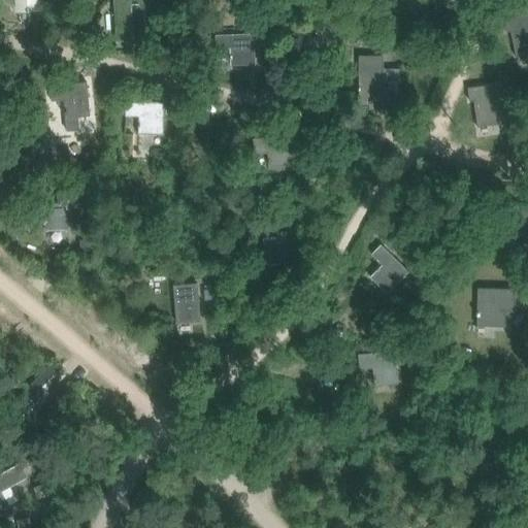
[(3,0),(4,2),(6,4),(8,5),(11,5),(13,5),(14,11),(40,9),(38,0),(3,0)]
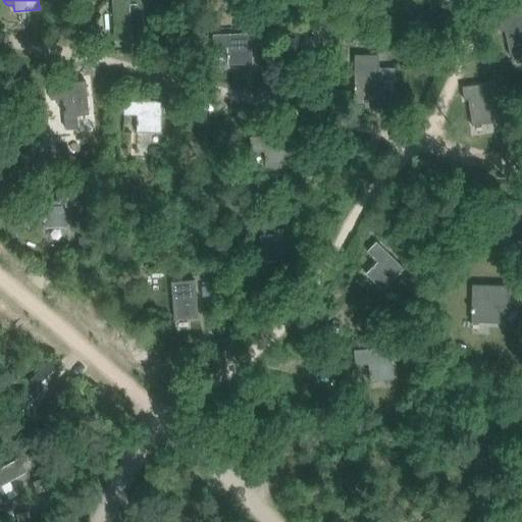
[(128,1),(115,1),(116,14),(117,40),(141,39),(140,19),(151,18),(151,8),(129,9),(128,1)]
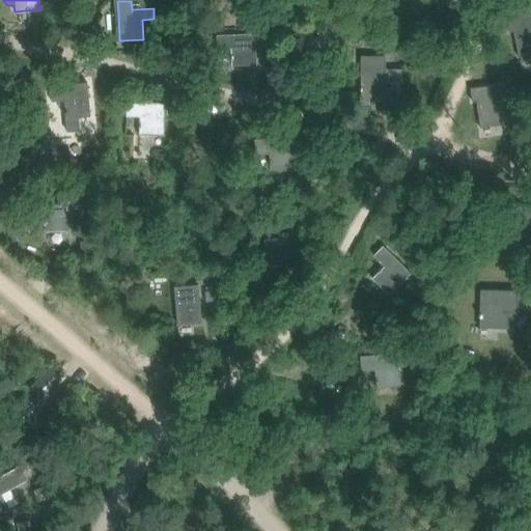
[(530,12),(506,19),(508,31),(514,30),(519,56),(530,53),(530,12)]
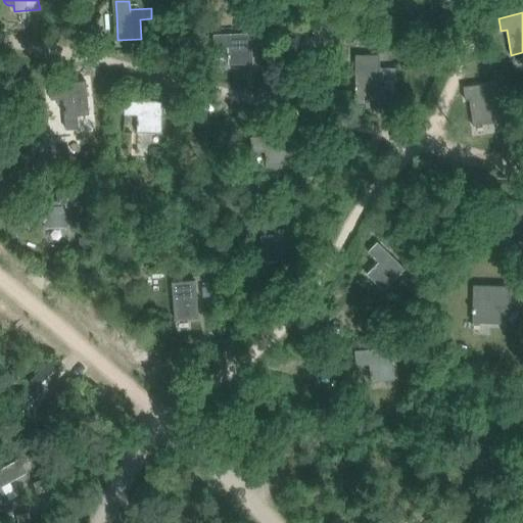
[(250,34),(214,35),(214,49),(229,49),(229,64),(251,63),(250,34)]
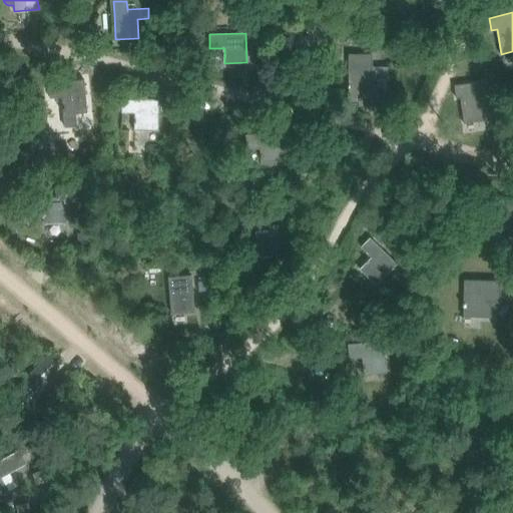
[(262,34),(254,34),(254,46),(263,46),(262,34)]
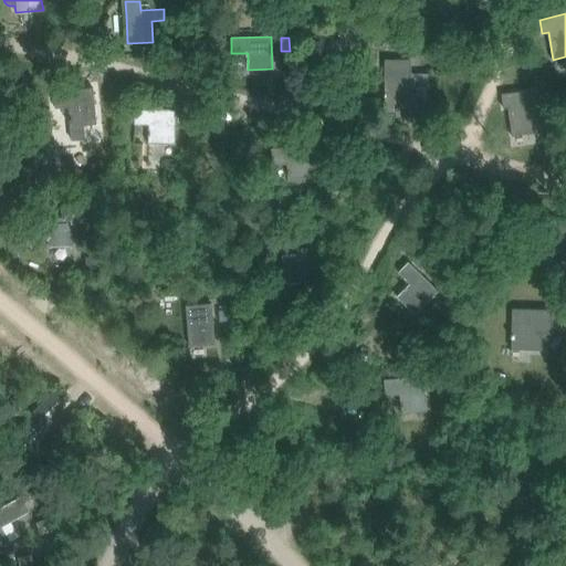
[(385,60),(385,106),(410,106),(410,87),(426,86),(426,74),(410,74),(410,60),(385,60)]
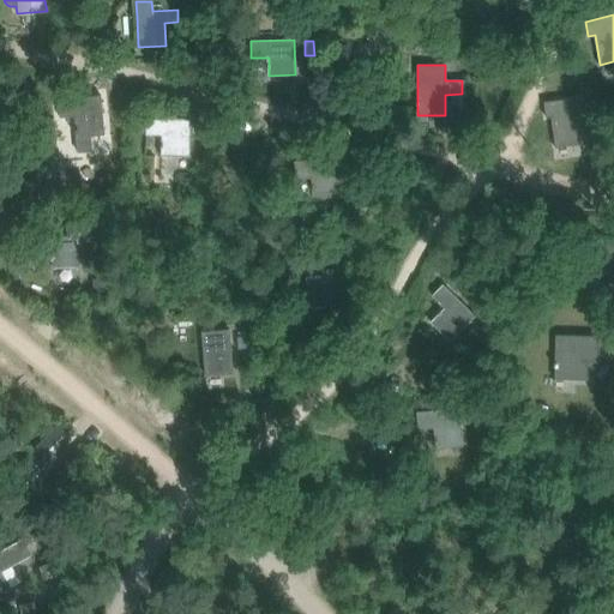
[(101,95),(58,100),(60,116),(74,115),(77,140),(78,152),(92,151),(91,136),(104,134),(101,95)]
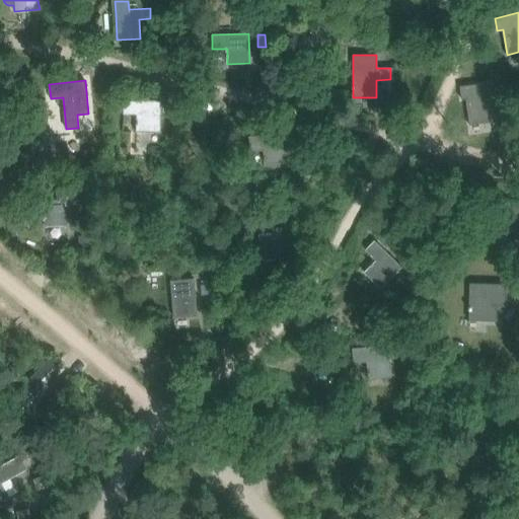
[(459,85),(461,99),(466,98),(469,125),(493,122),(491,101),(495,100),(493,81),(459,85)]
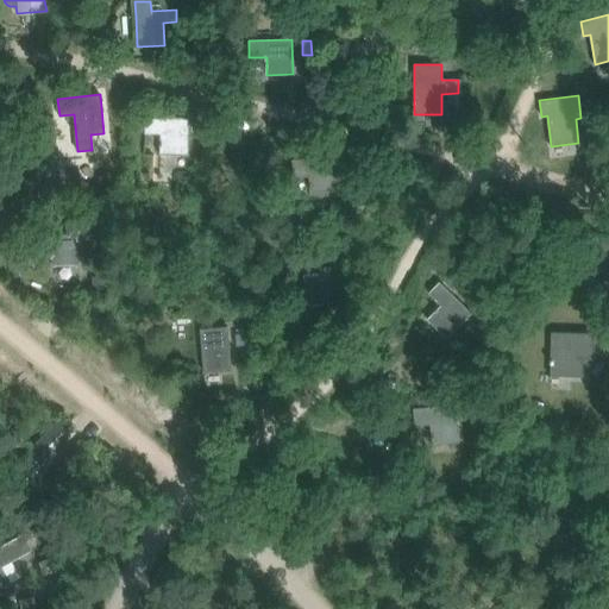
[(144,115),(144,133),(159,135),(158,154),(187,155),(188,117),(144,115)]
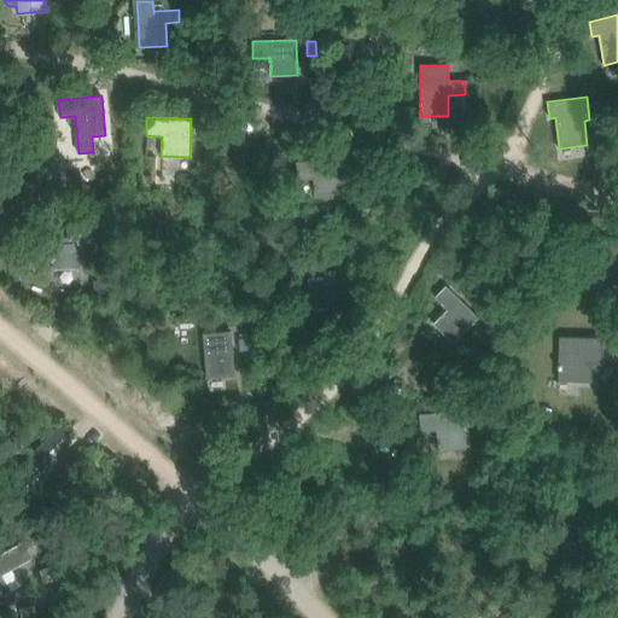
[(295,162),(296,179),(314,178),(315,198),(342,196),(339,159),(295,162)]
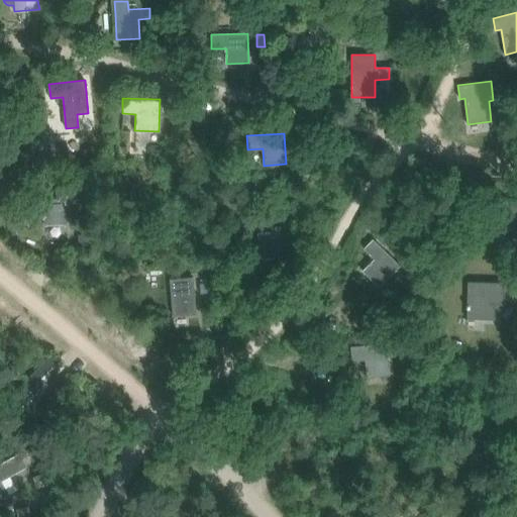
[(48,136),(36,137),(37,150),(49,149),(48,136)]
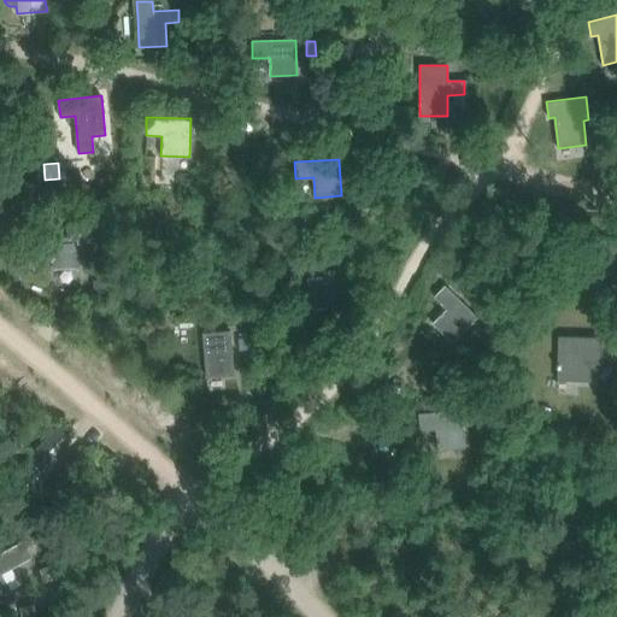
[(369,197),(353,195),(352,216),(368,217),(369,197)]
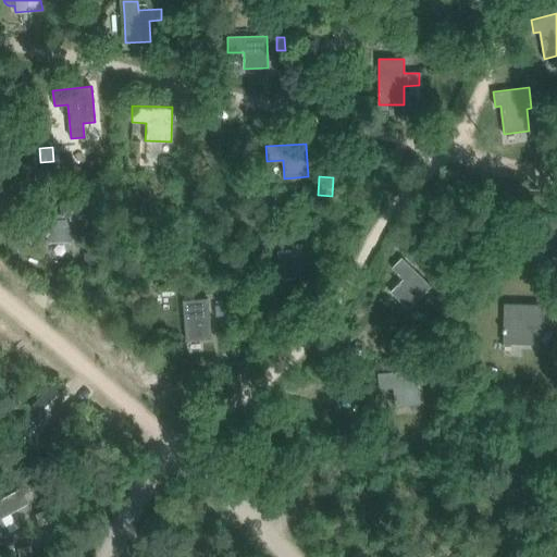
[(60,213),(46,214),(47,243),(72,242),(71,220),(70,200),(60,201),(60,210),(60,213)]
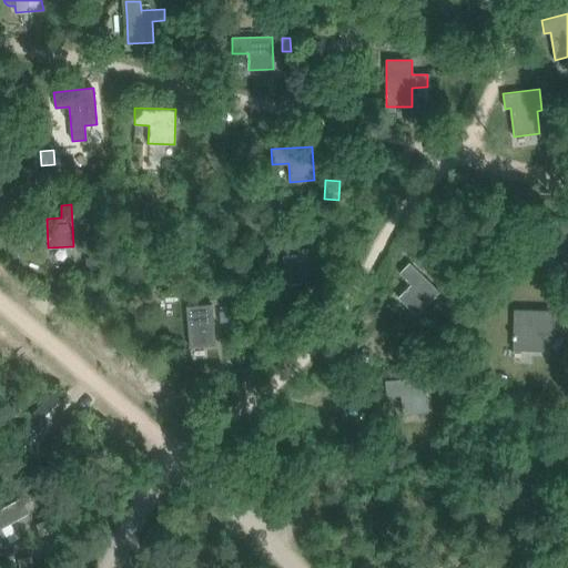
[(297,254),(283,255),(285,284),(311,281),(307,249),(297,250),(297,254)]
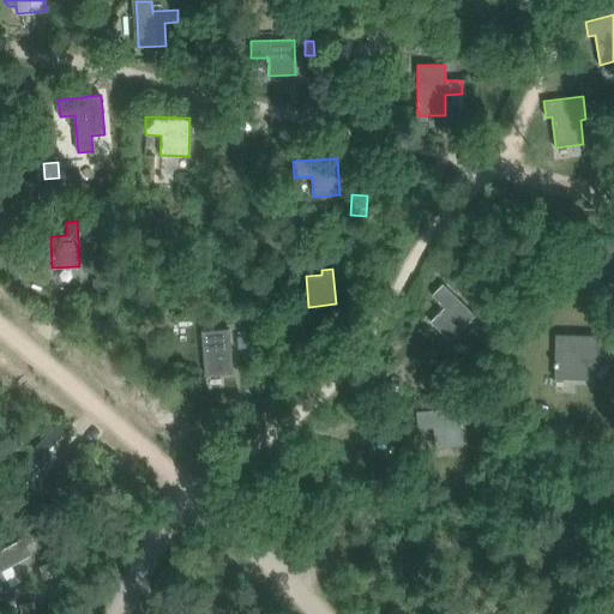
[(475,315),(455,295),(444,284),(434,295),(445,306),(429,321),(450,342),(475,315)]
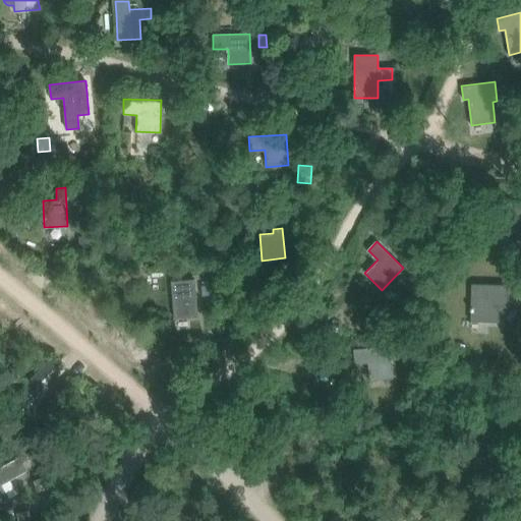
[(411,242),(402,251),(410,259),(413,257),(419,250),(411,242)]
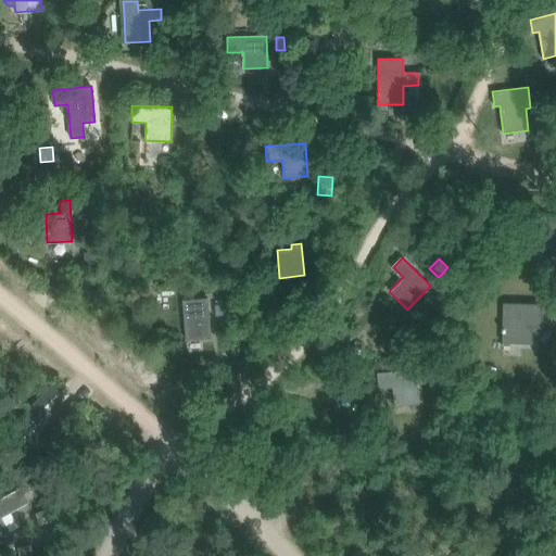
[(182,301),(186,340),(211,338),(209,316),(223,315),(220,304),(207,304),(207,299),(182,301)]
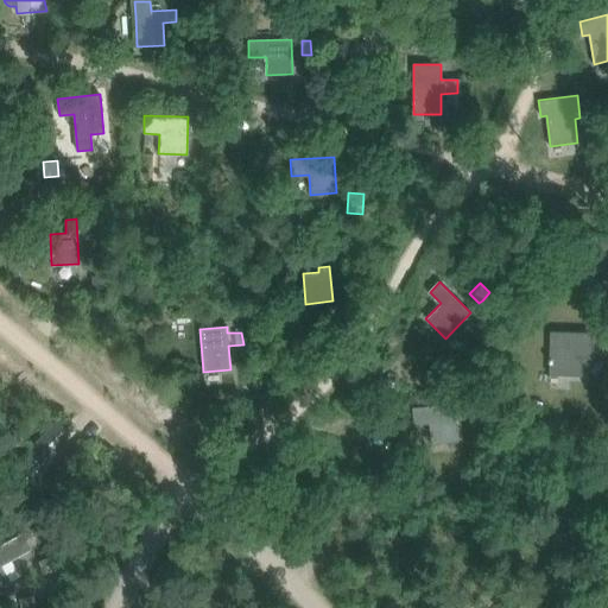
[(549,331),(548,374),(581,375),(581,358),(591,358),(593,333),(549,331)]
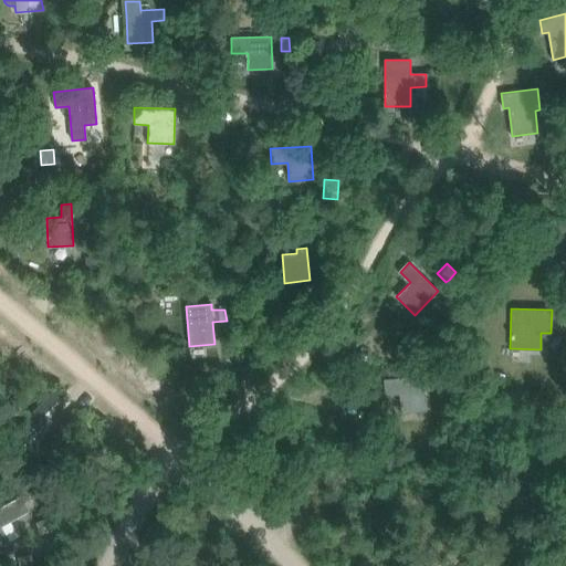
[(384,379),(385,395),(399,394),(400,412),(425,411),(422,376),(384,379)]
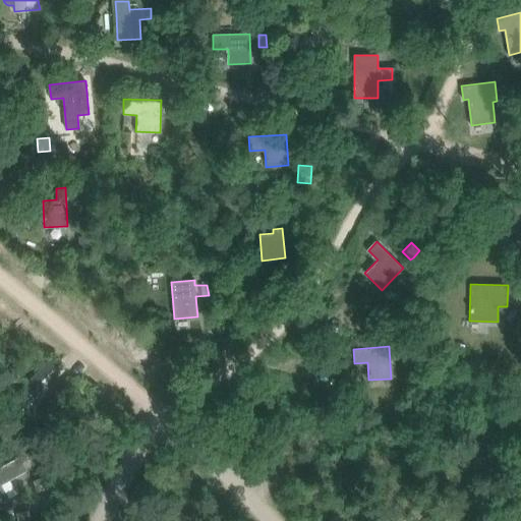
[(397,347),(398,359),(407,358),(405,346),(397,347)]
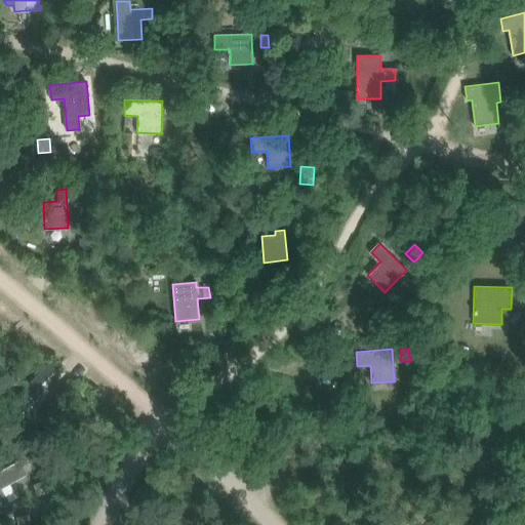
[(5,465),(0,467),(0,498),(15,493),(5,465)]
